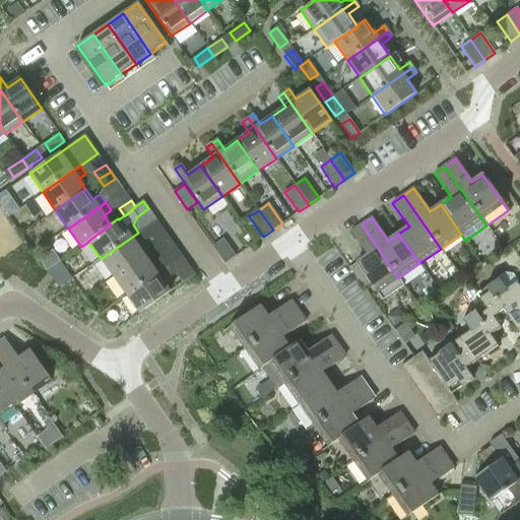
[(403,285),(398,278),(362,224),(350,233),(367,256),(355,263),(370,283),(382,301),(403,285)]
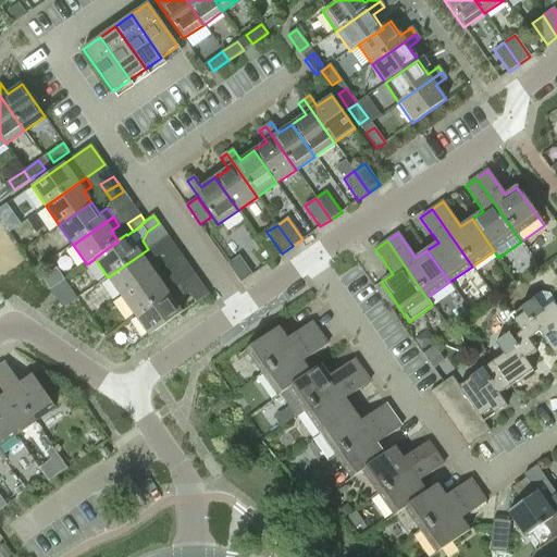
[(248,245),(237,252),(252,274),(263,267),(248,245)]
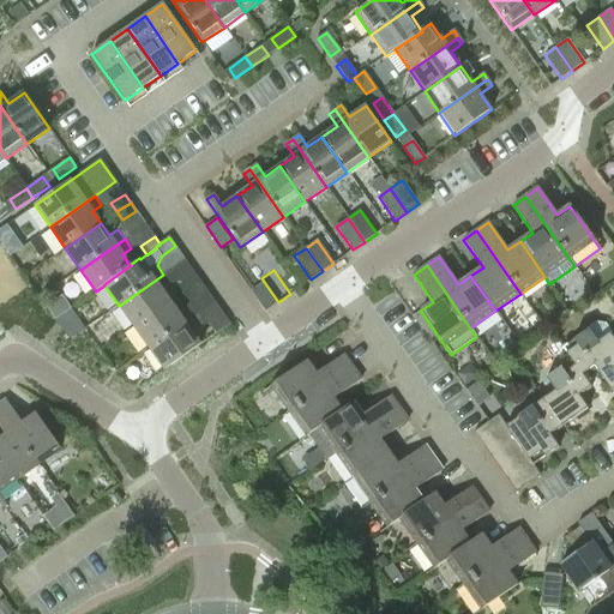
[(180,282),(186,290),(199,281),(193,272),(180,282)]
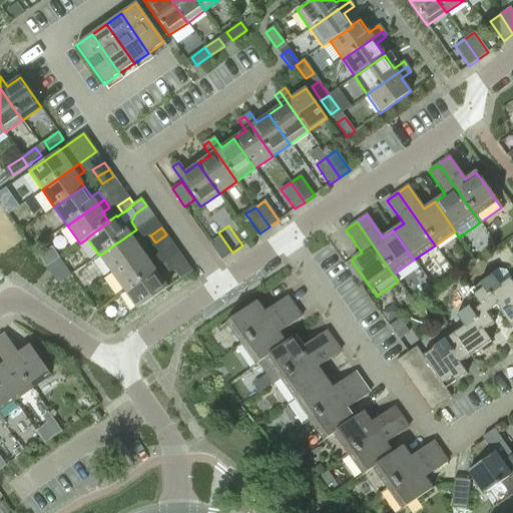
[(112,273),(142,251),(135,241),(142,236),(136,229),(99,255),(112,273)]
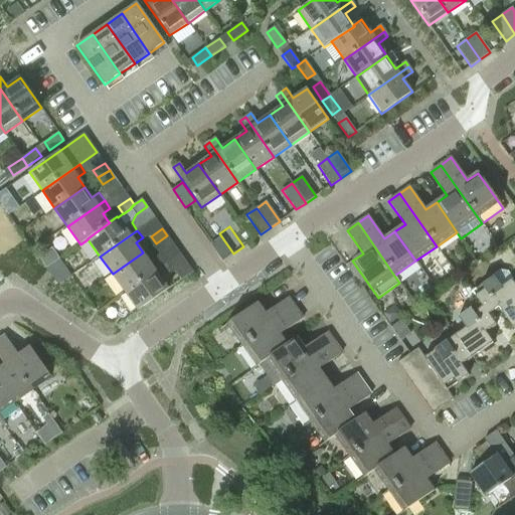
[(172,242),(167,235),(156,243),(161,250),(172,242)]
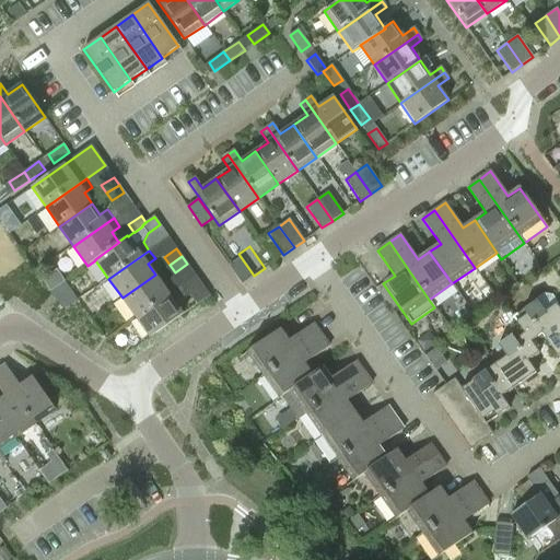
[(136,317),(176,289),(171,280),(162,286),(155,275),(123,298),(136,317)]
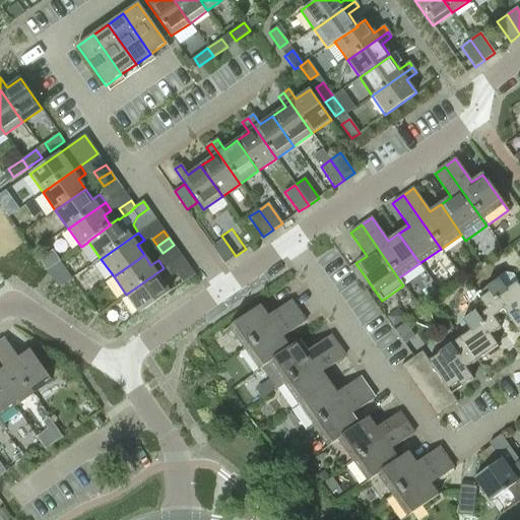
[(355,263),(349,268),(364,288),(370,283),(355,263)]
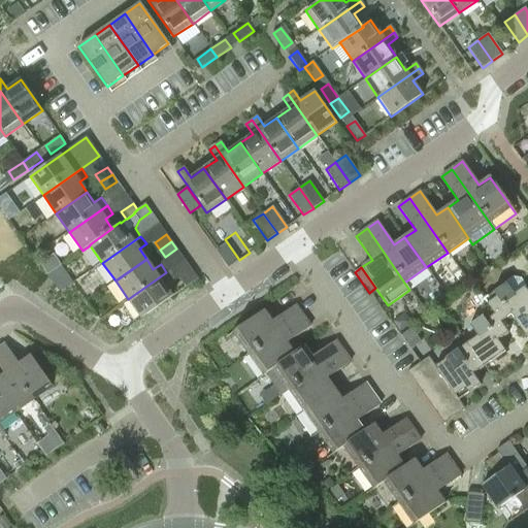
[(180,278),(186,287),(198,278),(192,270),(180,278)]
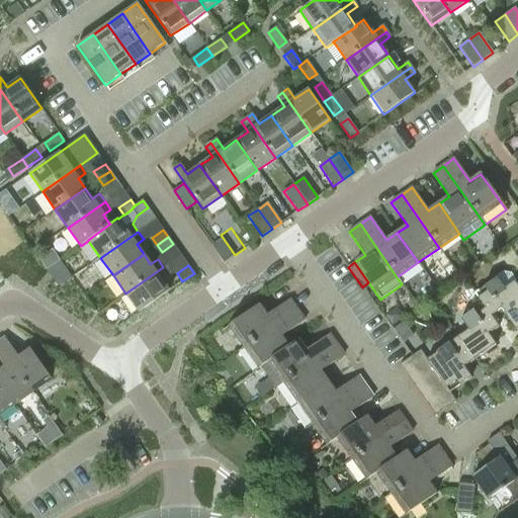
[(163,267),(125,293),(139,312),(169,290),(162,280),(169,275),(163,267)]
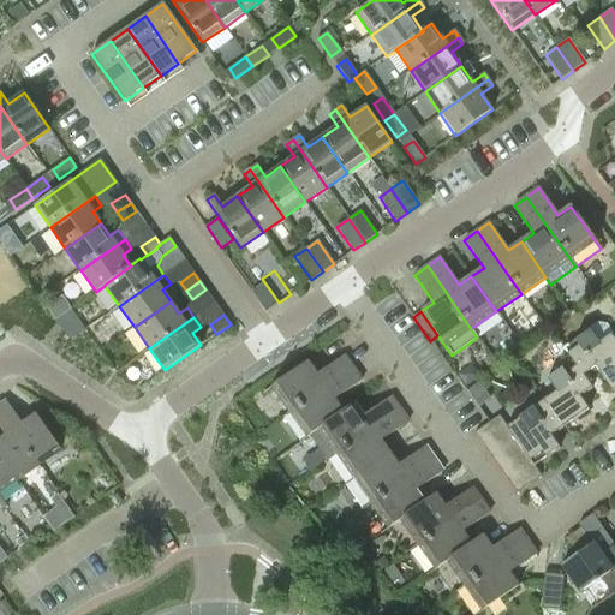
[(563,348),(572,362),(583,376),(583,375),(595,368),(598,372),(614,360),(614,340),(610,334),(611,333),(607,326),(596,323),(589,329),(589,330),(563,348)]
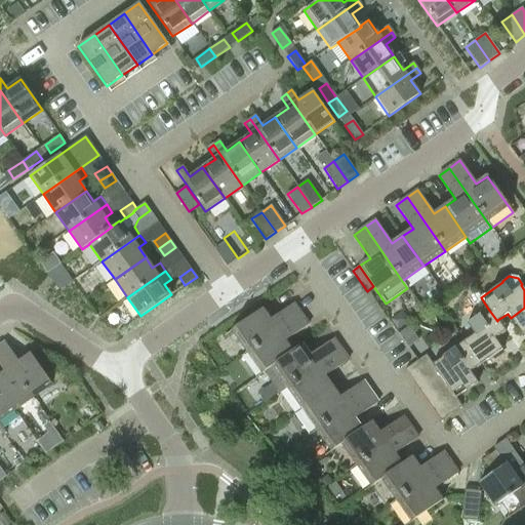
[(232,330),(247,352),(300,314),(293,304),(270,320),(263,309),(232,330)]
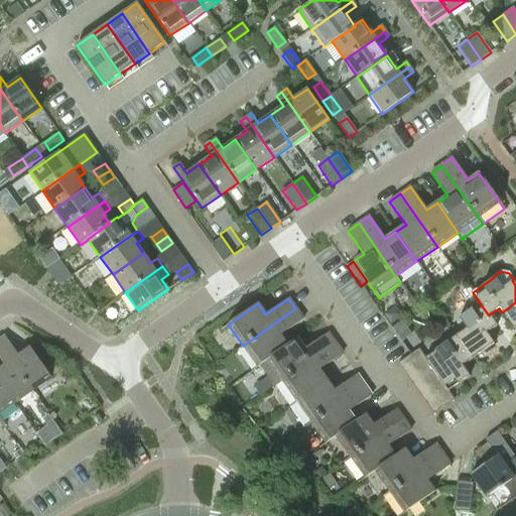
[(515,327),(515,302),(502,312),(513,329),(515,327)]
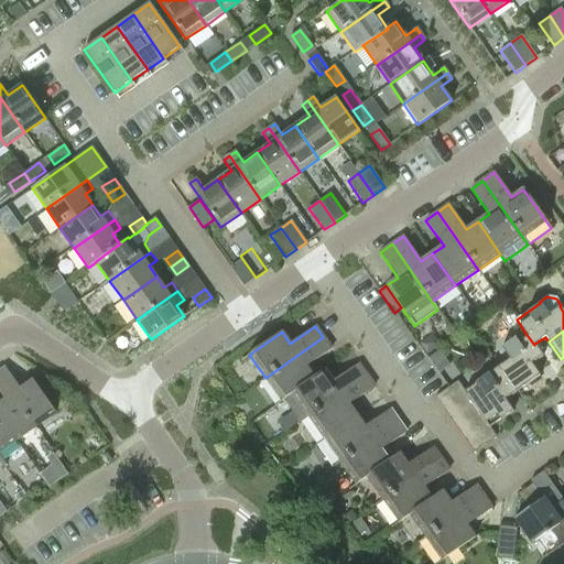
[(543,356),(534,344),(534,345),(524,332),(501,347),(509,359),(498,367),(516,392),(540,376),(531,364),(543,356)]
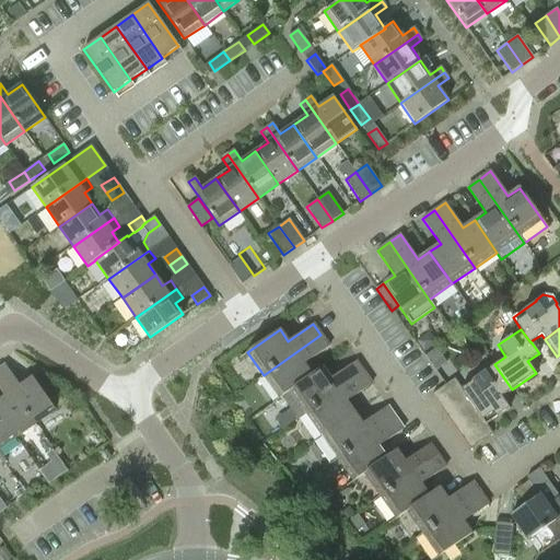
[(329,347),(321,335),(264,375),(280,398),(281,397),(291,391),(290,391),(312,375),(304,364),(329,347)]
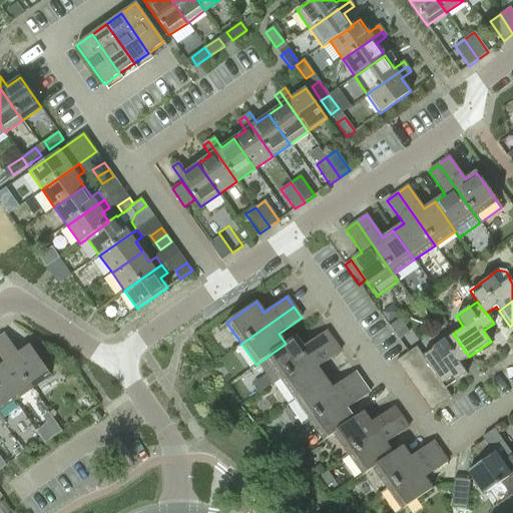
[(267,358),(258,364),(273,384),(281,378),(333,342),(326,331),(303,348),(295,337),(286,344),(266,358),(267,358)]
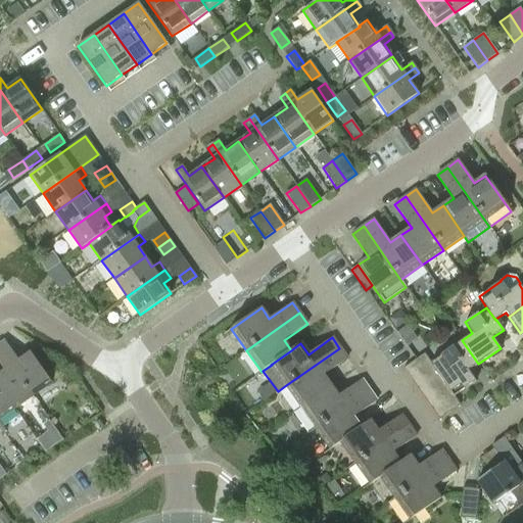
[(0,343),(0,348),(33,396),(52,383),(31,352),(18,361),(5,340),(0,343)]
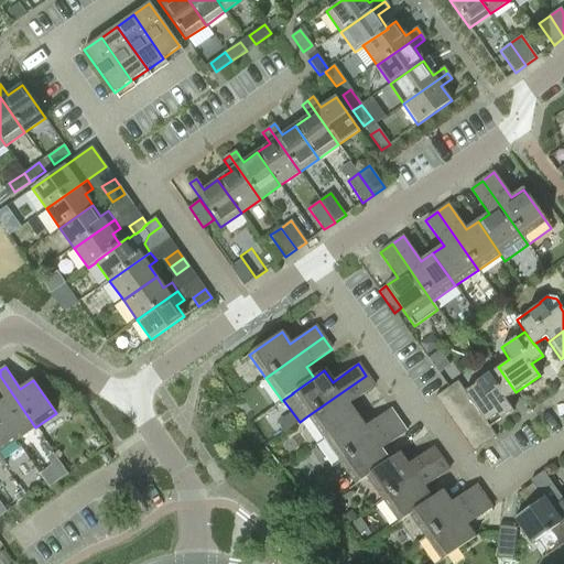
[(475,384),(465,391),(473,402),(472,403),(472,404),(479,415),(487,425),(489,427),(490,427),(513,411),(505,400),(516,392),(498,367),(475,383),(475,384)]
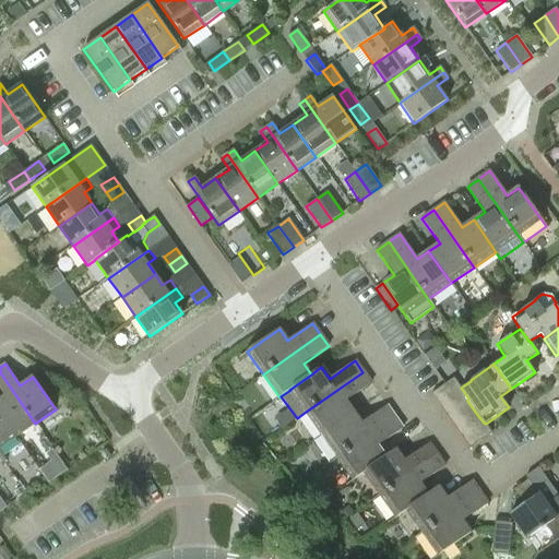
[(0,389),(4,396),(0,399),(0,414),(16,437),(35,424),(0,372),(0,389)]
